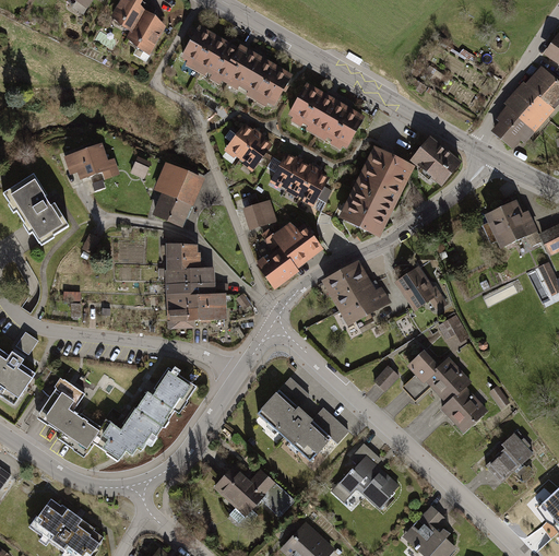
[(81,0),(95,9),(100,0),(81,0)]
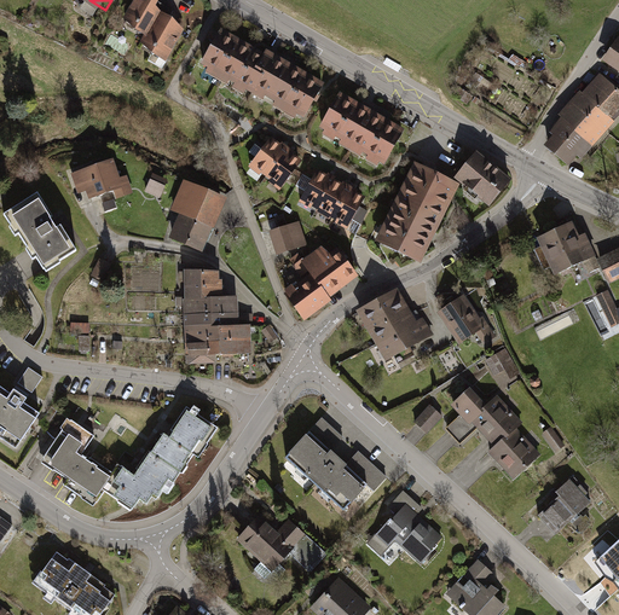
[(148,34),(162,9),(167,1),(165,0),(132,0),(121,18),(148,34)]
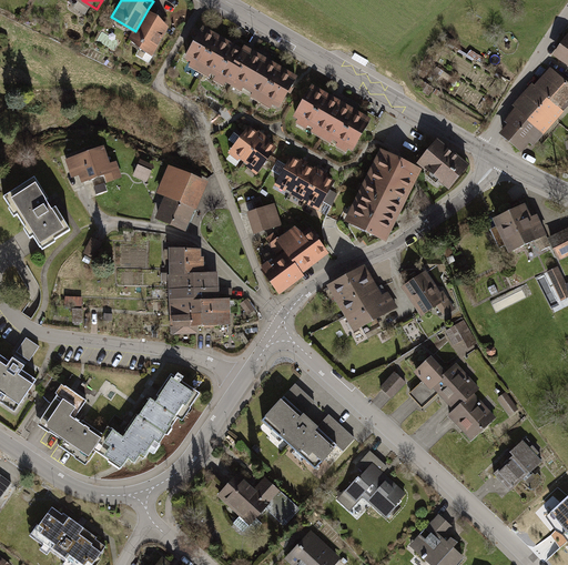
[(149,8),(135,31),(129,41),(152,56),(172,21),(149,8)]
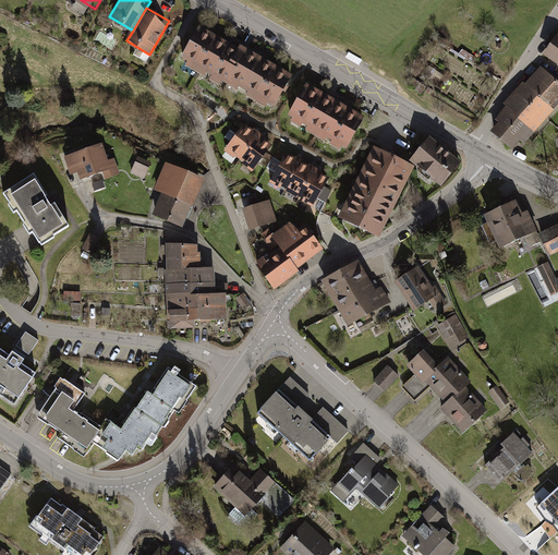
[(238,48),(199,26),(180,61),(227,87),(230,83),(275,108),(293,74),(241,44),(238,48)]
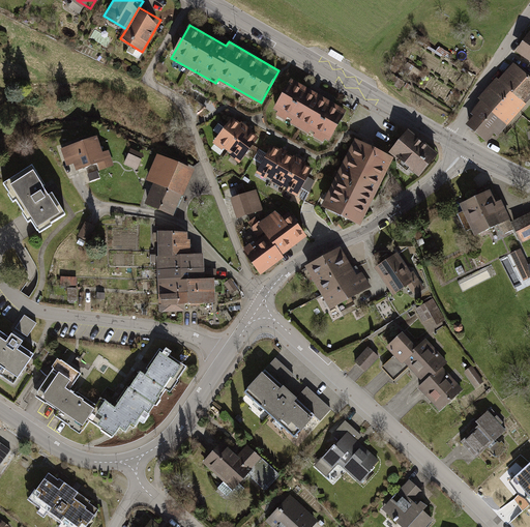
[(529,29),(513,50),(529,60),(529,29)]
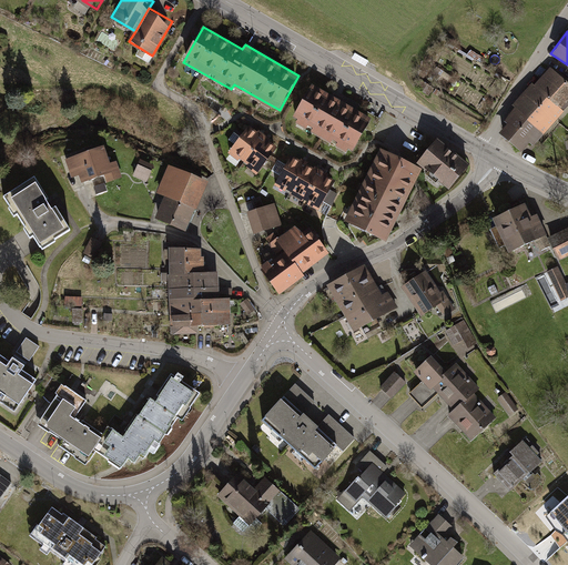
[(469,47),(467,51),(482,60),(485,56),(469,47)]
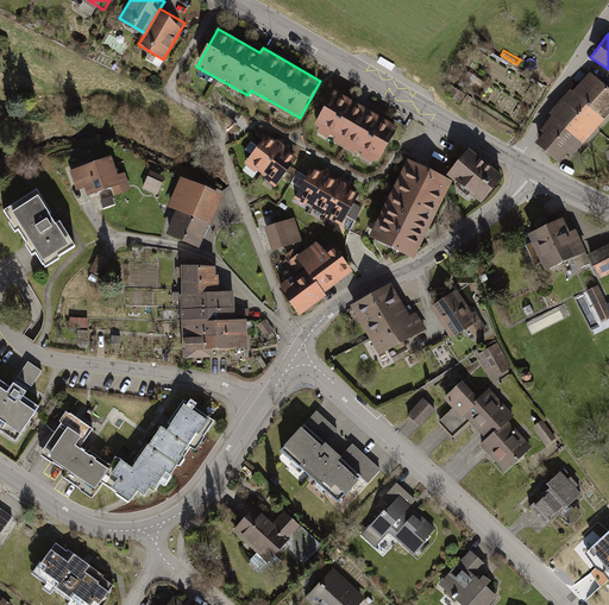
[(570,87),(562,96),(596,127),(608,112),(608,87),(589,70),(576,84),(572,89),(570,87)]
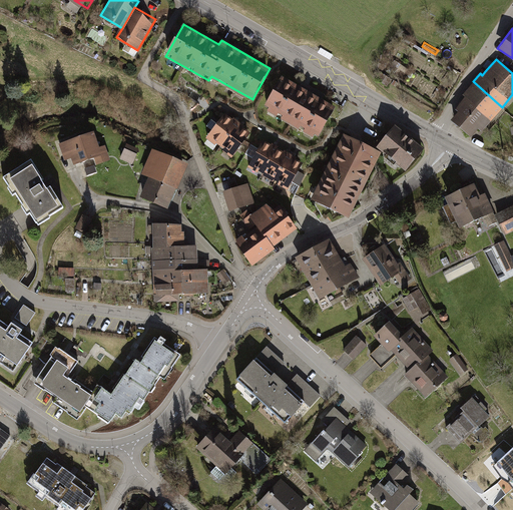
[(337,106),(282,76),(266,105),(321,136),(337,106)]
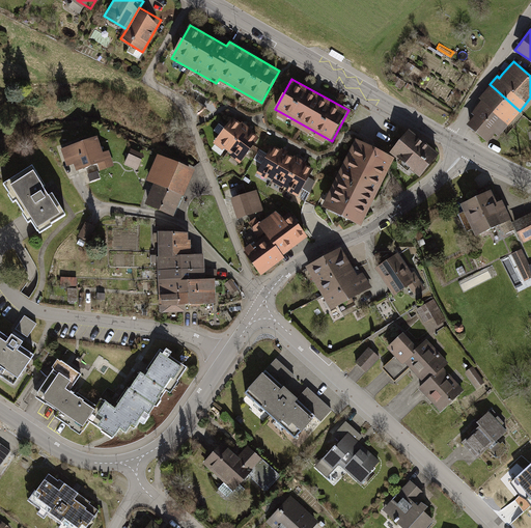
[(510,121),(520,111),(490,84),(478,96),(481,100),(508,123),(510,121)]
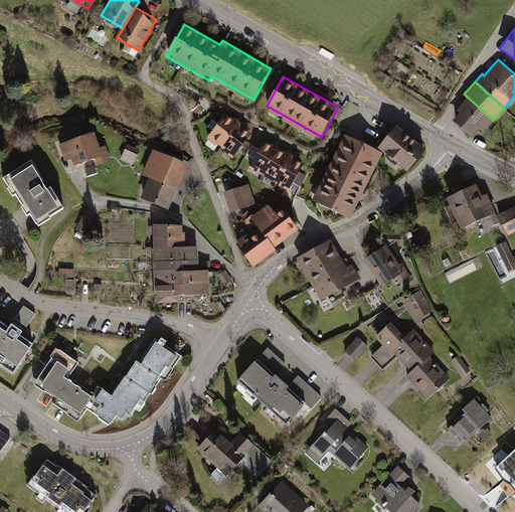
[(490,123),(493,120),(467,97),(457,108),(460,111),(453,120),(472,137),(480,128),(483,131),(490,123)]
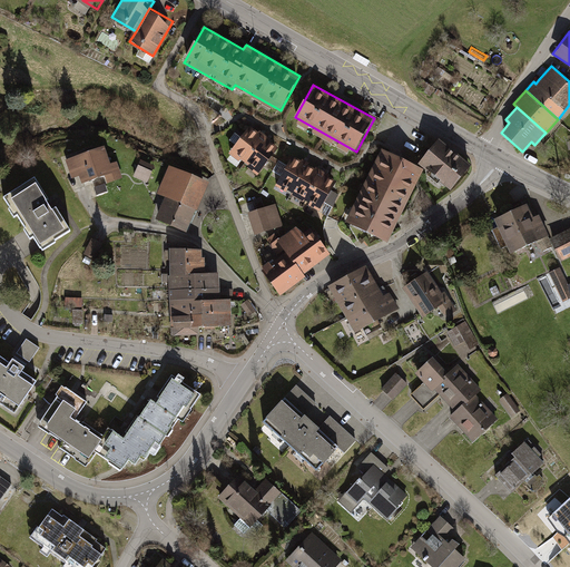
[(264,135),(251,126),(233,149),(246,159),(264,135)]
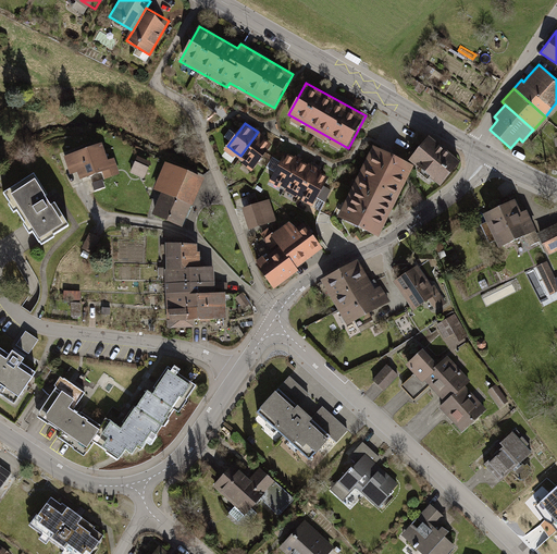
[(271,142),(258,132),(240,156),(254,164),(271,142)]
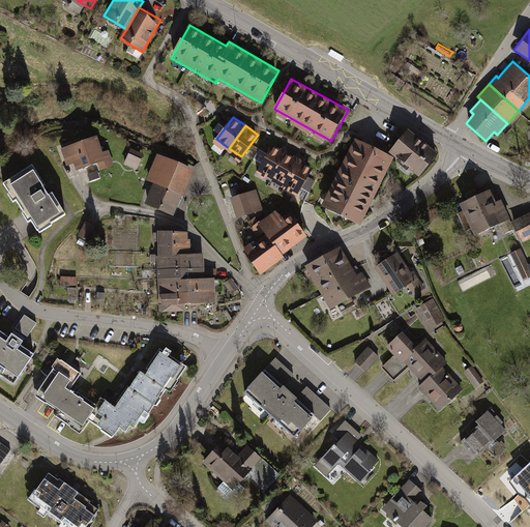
[(437,152),(408,128),(391,150),(419,173),(437,152)]
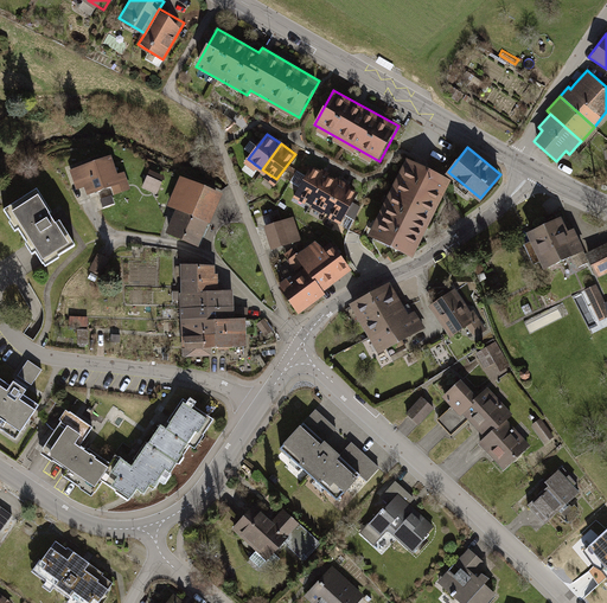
[(110,154),(68,168),(75,190),(84,186),(88,196),(113,186),(115,193),(131,187),(123,170),(116,172),(110,154)]
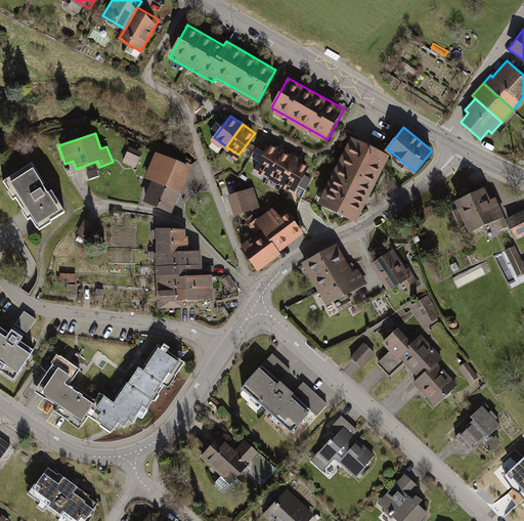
[(386,153),(351,136),(319,202),(354,219),(386,153)]
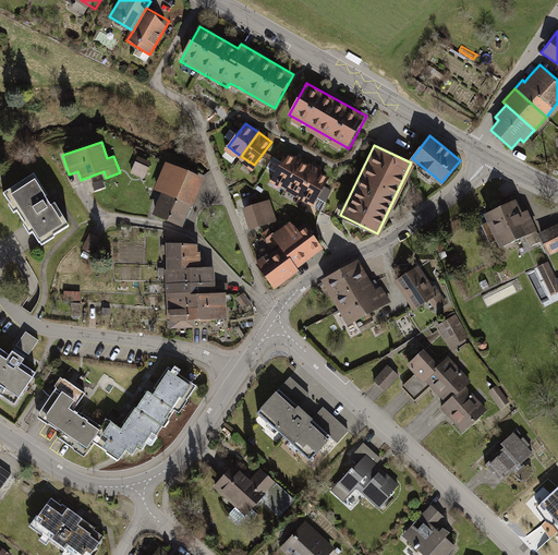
[(300,159),(287,152),(271,180),(284,186),(287,184),(300,159)]
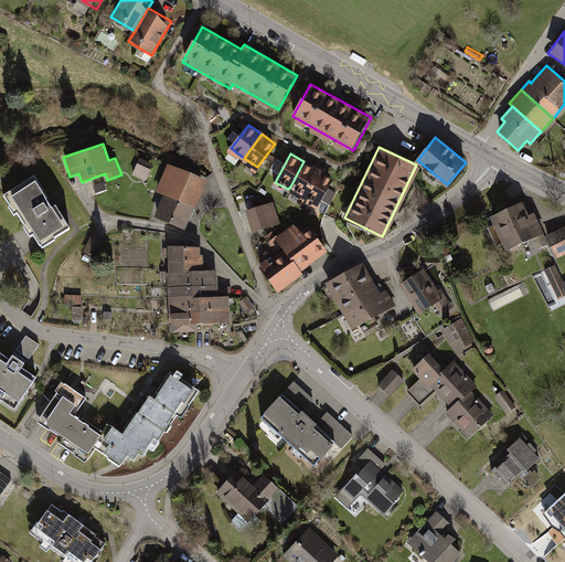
[(151,161),(138,157),(131,175),(145,179),(151,161)]
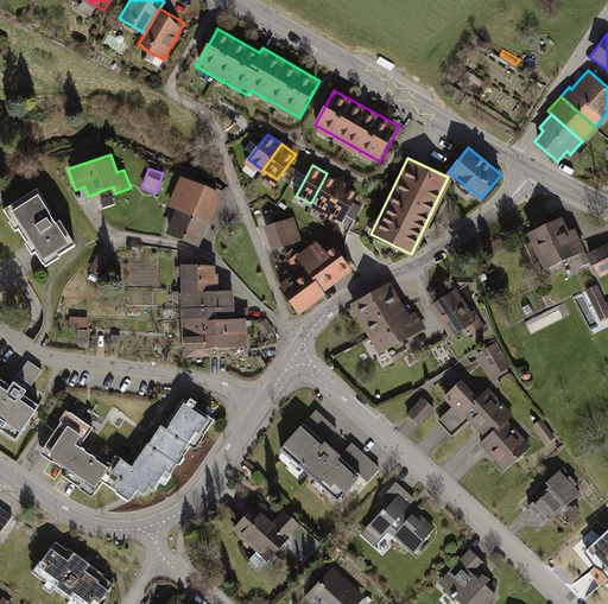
[(342,182),(327,173),(312,201),(327,209),(342,182)]
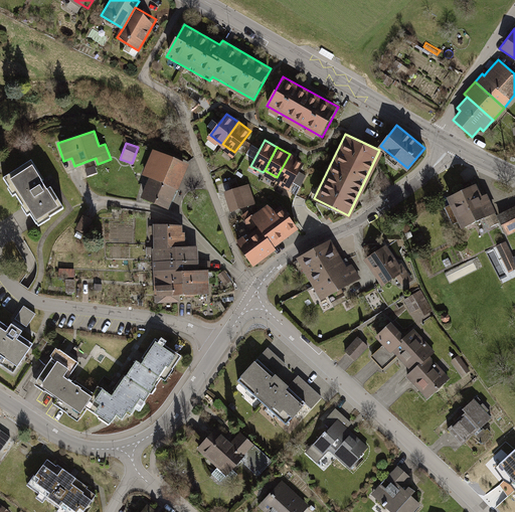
[(188,162),(153,148),(142,173),(150,177),(142,196),(169,207),(188,162)]
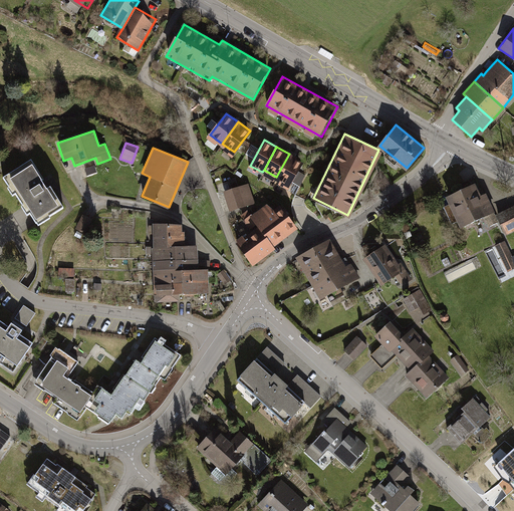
[(289,154),(276,177),(289,185),(292,179),(300,184),(305,173),(298,169),(302,162),(289,154)]
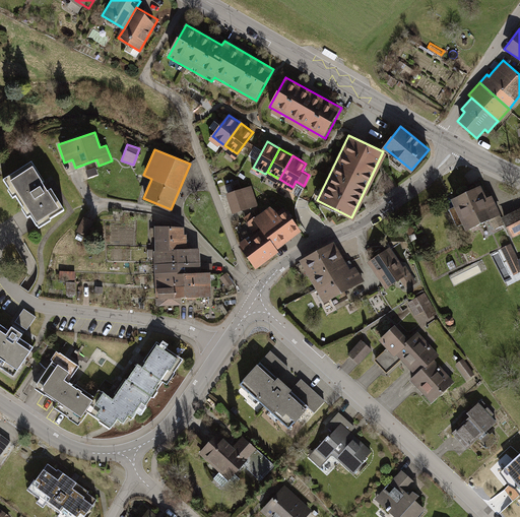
[(48,190),(30,163),(5,178),(37,228),(64,211),(50,189),(48,190)]
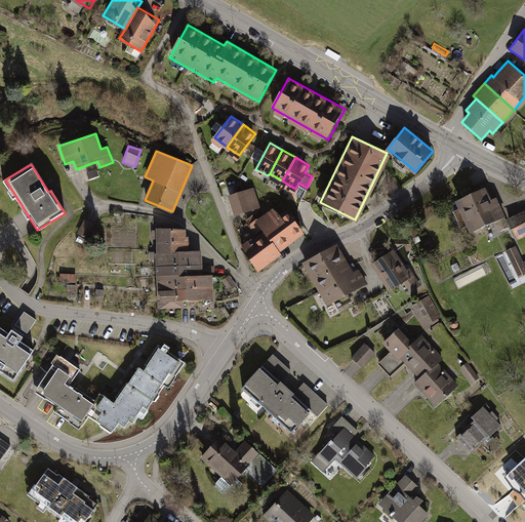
[(238,191),(245,188),(241,177),(234,182),(238,191)]
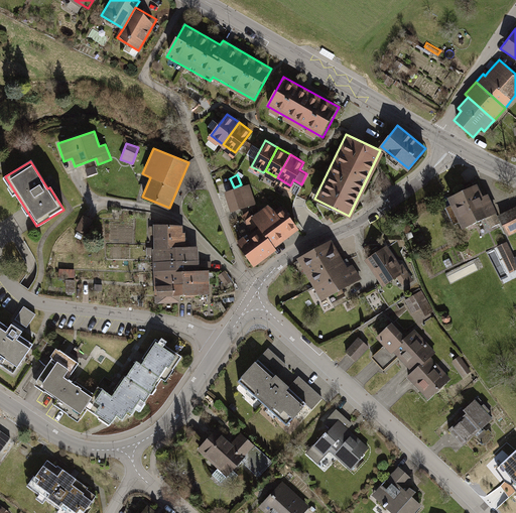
[(256,202),(250,183),(225,191),(231,211),(256,202)]
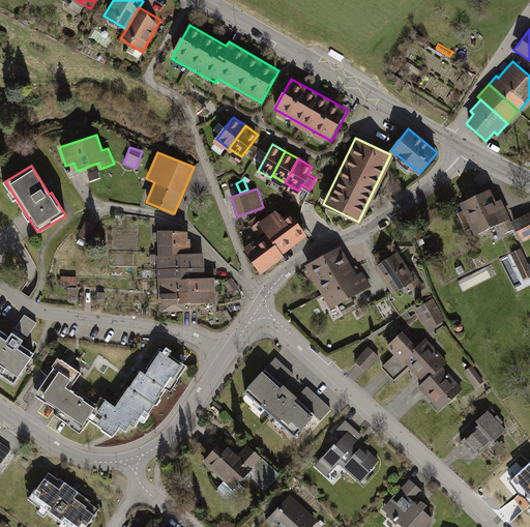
[(493,204),(488,192),(463,204),(477,234),(508,220),(499,201),(493,204)]
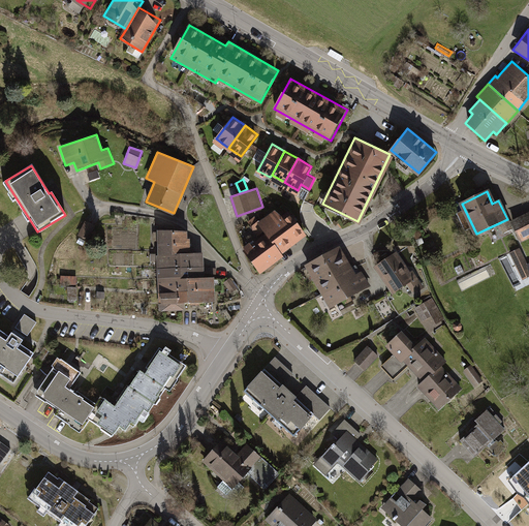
[(244,247),(261,271),(284,254),(281,250),(306,233),(288,209),(280,215),(276,209),(252,225),(259,236),(244,247)]
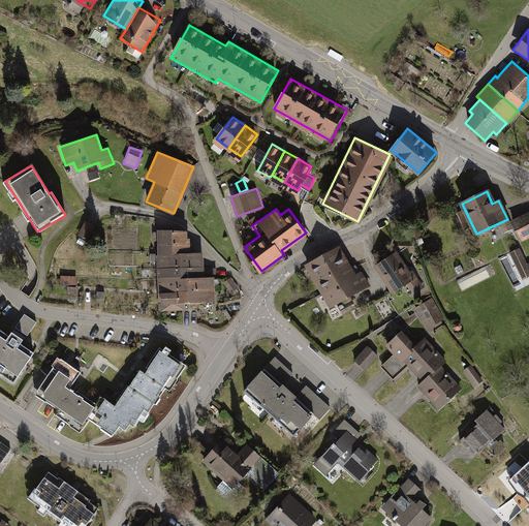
[(528,236),(528,212),(511,220),(521,240),(528,236)]
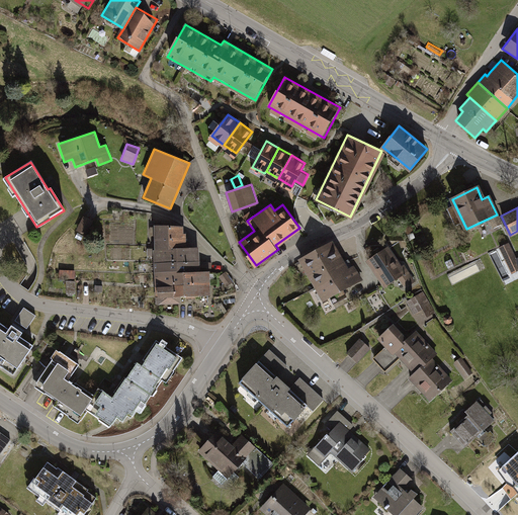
[(85,234),(92,220),(83,215),(75,230),(85,234)]
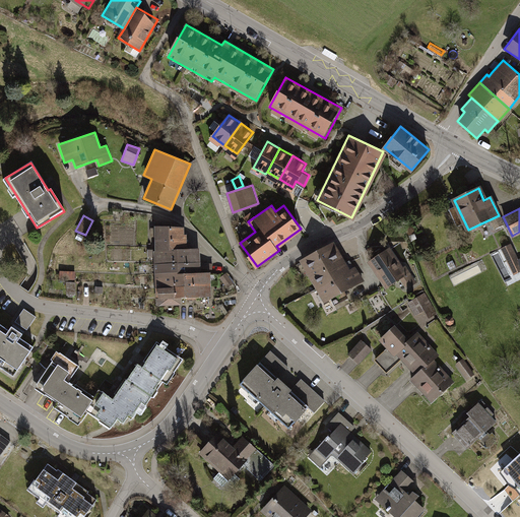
[(179,227),(157,225),(158,249),(185,249),(185,234),(179,233),(179,227)]
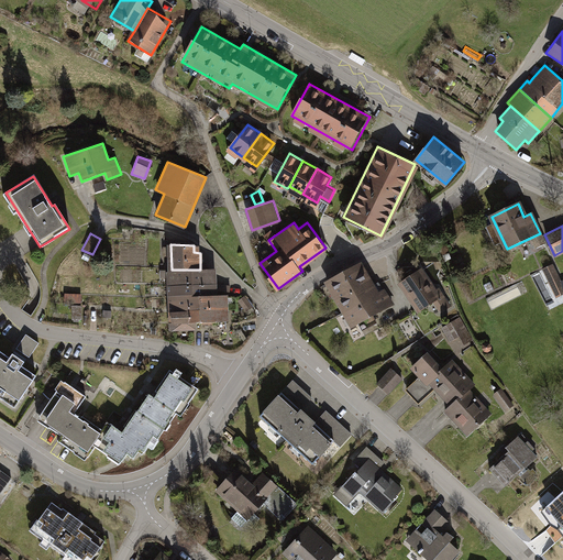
[(378,293),(361,262),(324,283),(350,328),(394,303),(386,288),(378,293)]
